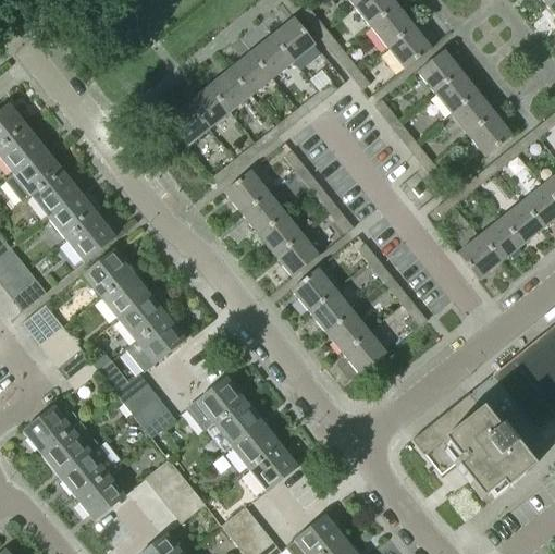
[(362,0),(356,5),(372,26),(398,5),(394,0),(362,0)]
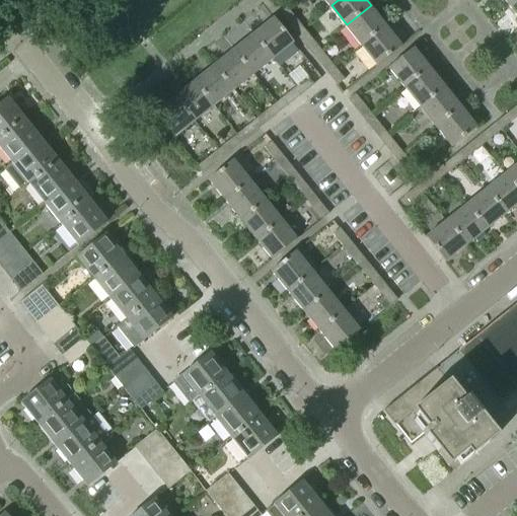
[(347,24),(362,45),(386,25),(371,5),(347,24)]
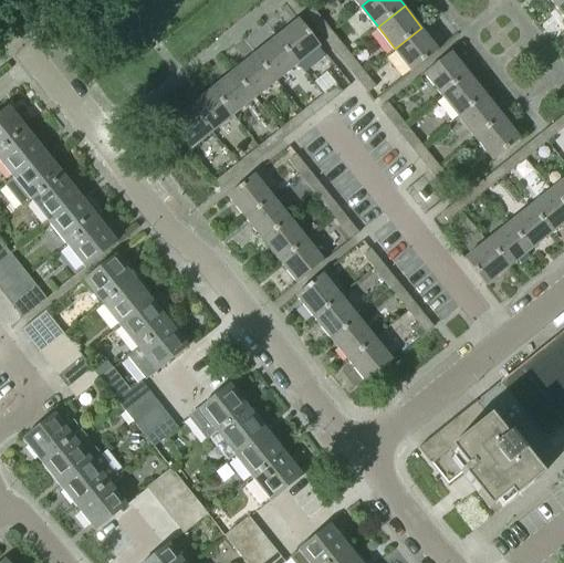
[(314,7),(307,12),(319,27),(326,21),(314,7)]
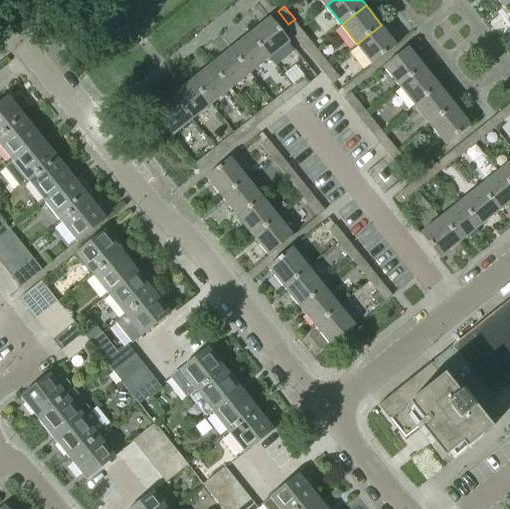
[(271,16),(252,32),(271,56),(290,40),(271,16)]
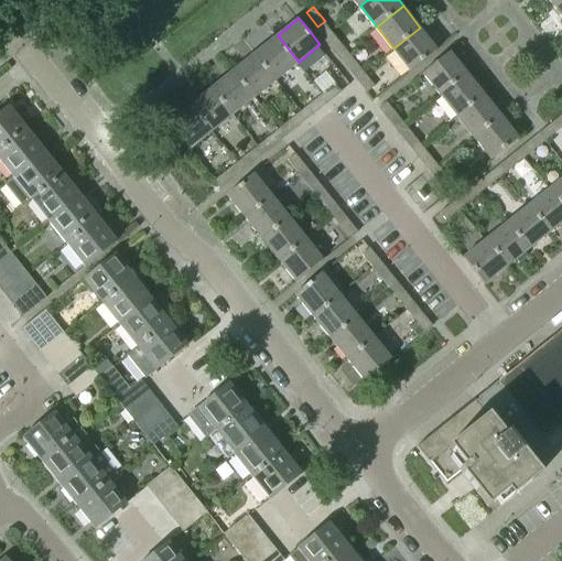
[(420,28),(393,49),(411,71),(438,49),(420,28)]
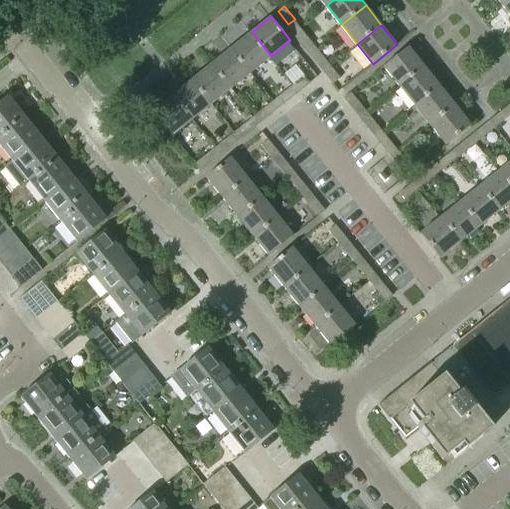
[(301,26),(294,32),(304,44),(310,38),(301,26)]
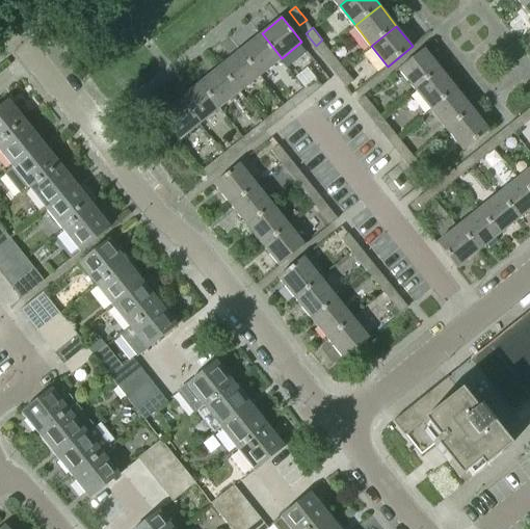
[(262,33),(241,50),(261,75),(282,58),(262,33)]
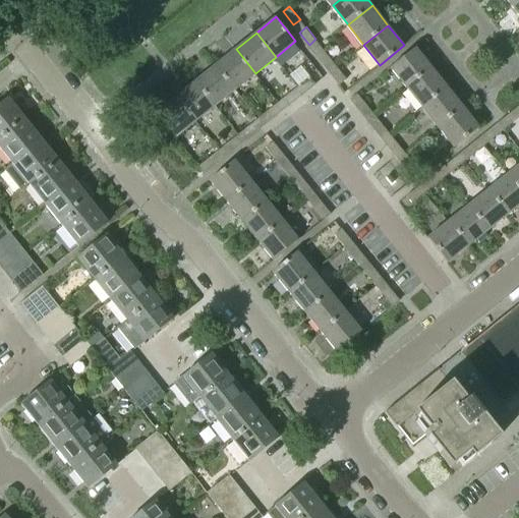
[(322,46),(314,52),(325,64),(332,59),(322,46)]
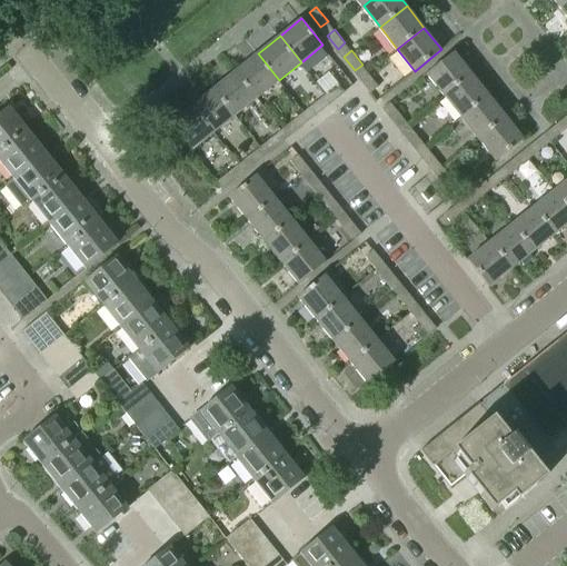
[(427,72),(445,95),(471,73),(454,51),(427,72)]
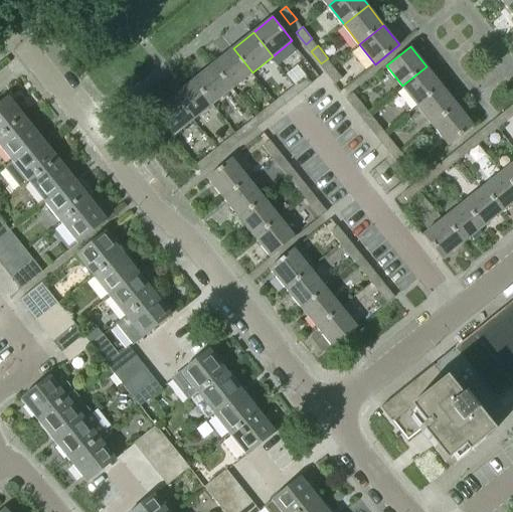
[(233,48),(214,63),(233,88),(252,72),(233,48)]
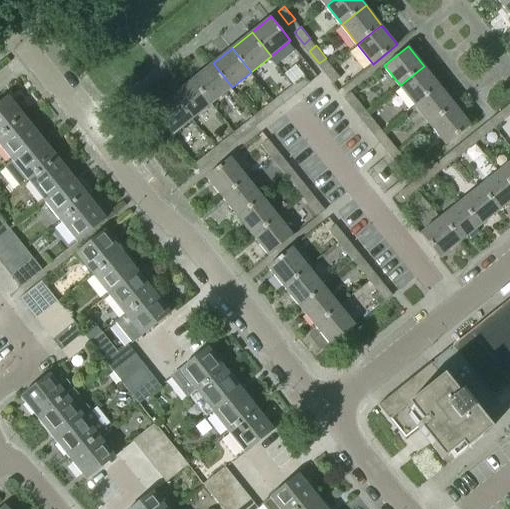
[(213,63),(194,79),(212,103),(232,87),(213,63)]
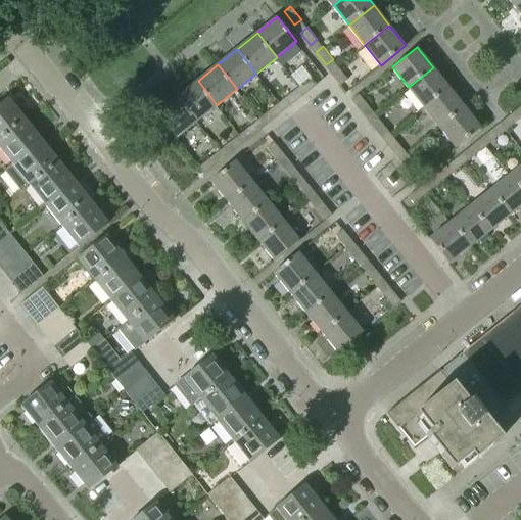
[(332,72),(341,84),(348,79),(338,66),(332,72)]
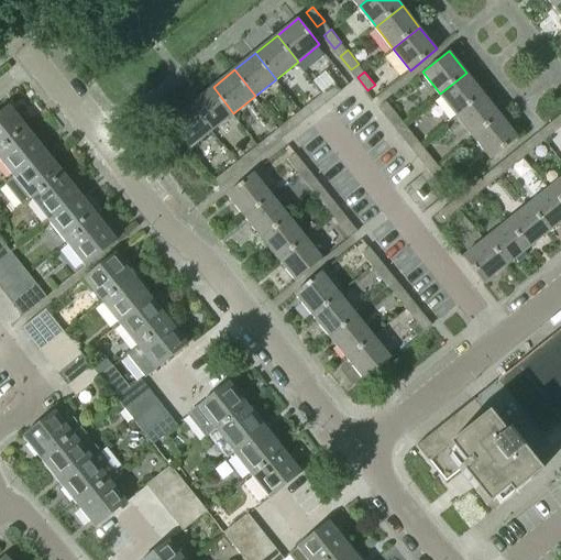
[(440,94),(458,114),(484,94),(466,73),(440,94)]
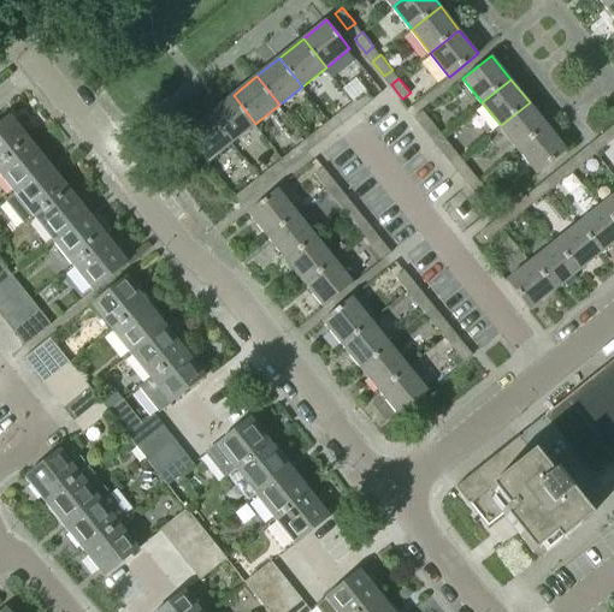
[(369,90),(353,102),(360,111),(375,99),(369,90)]
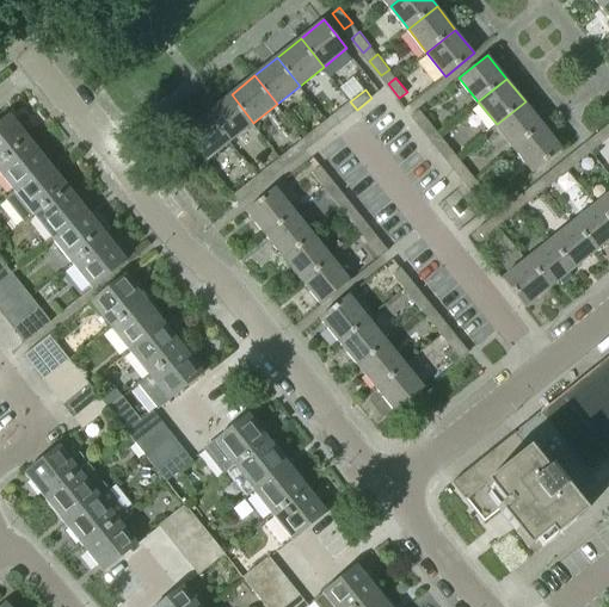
[(232,94),(208,112),(231,141),(253,123),(232,94)]
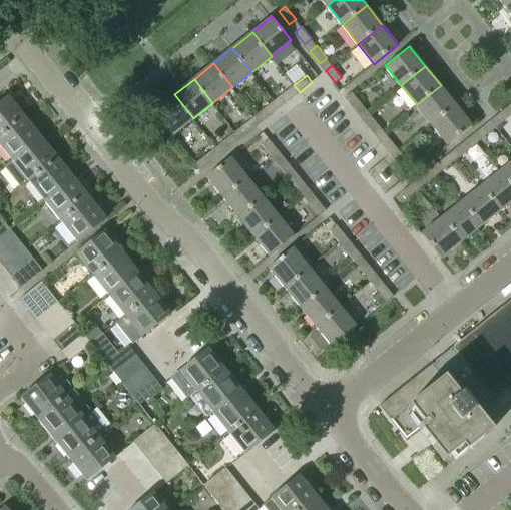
[(417,104),(432,124),(456,105),(441,85),(417,104)]
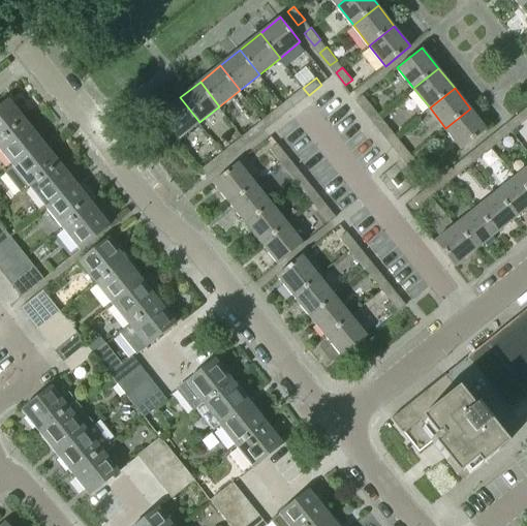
[(296,94),(283,104),(288,111),(301,101),(302,101),(296,94)]
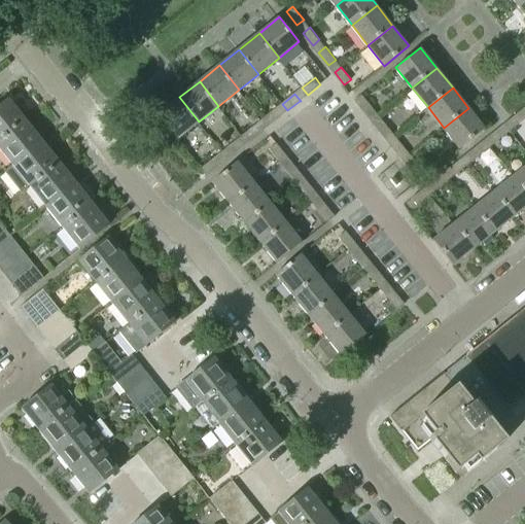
[(362,94),(355,99),(366,112),(373,107),(362,94)]
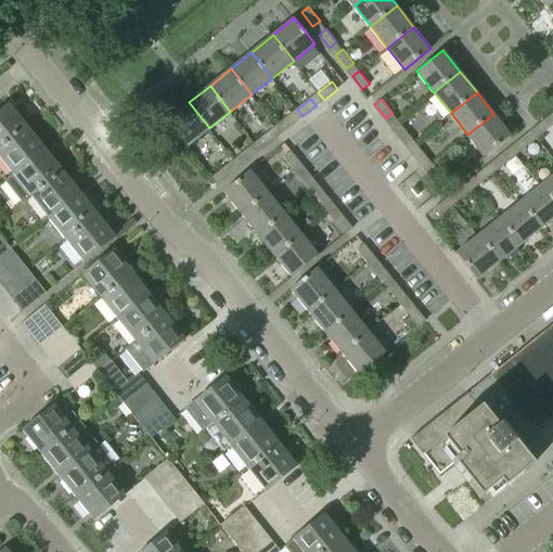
[(0,110),(0,146),(27,125),(10,102),(0,110)]
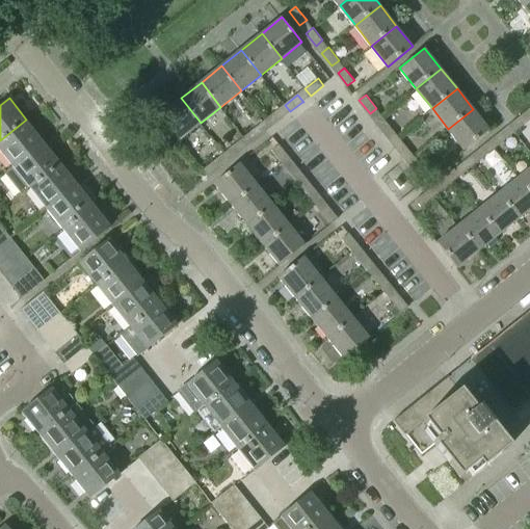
[(201,123),(181,98),(160,114),(180,139),(201,123)]
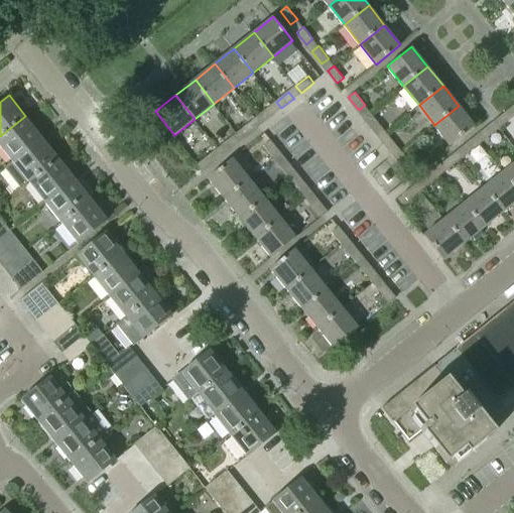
[(513,105),(502,115),(507,121),(513,116),(513,105)]
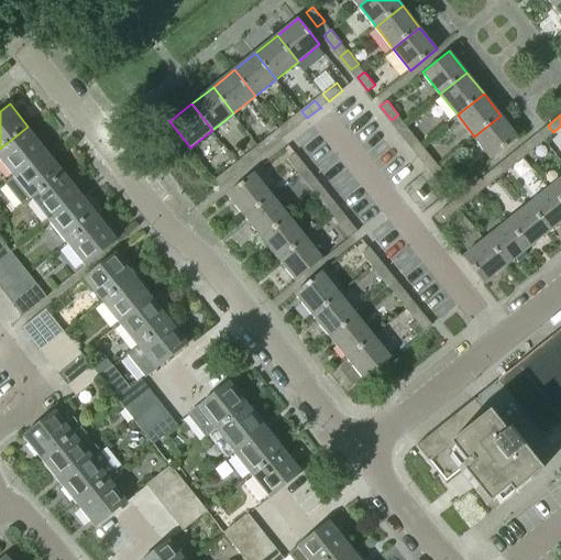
[(501,116),(474,136),(492,158),(518,138),(501,116)]
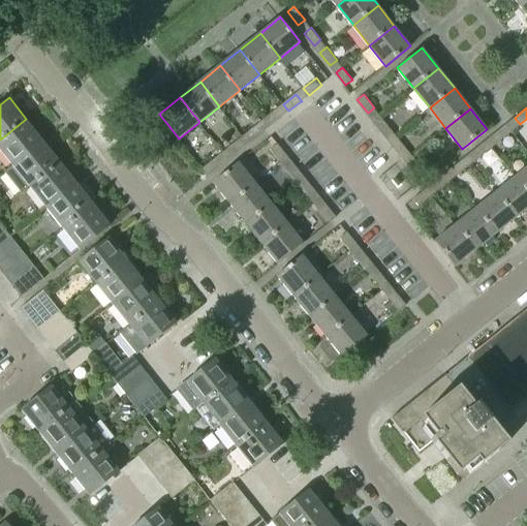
[(276,110),(262,120),(269,127),(281,117),(276,110)]
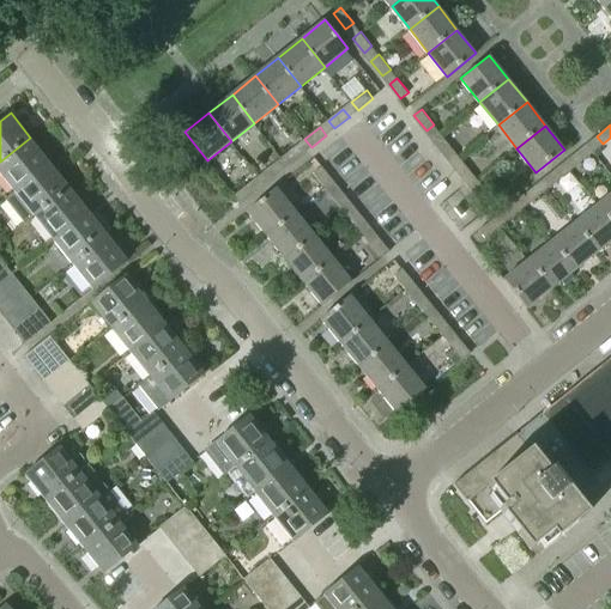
[(441,133),(433,139),(445,154),(453,147),(441,133)]
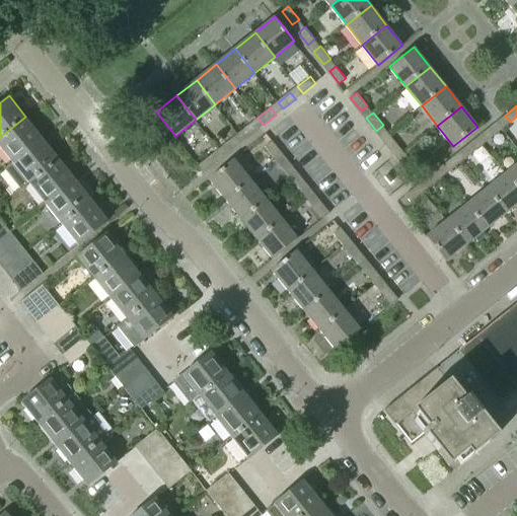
[(0,137),(0,144),(13,160),(43,137),(25,117),(0,137)]
